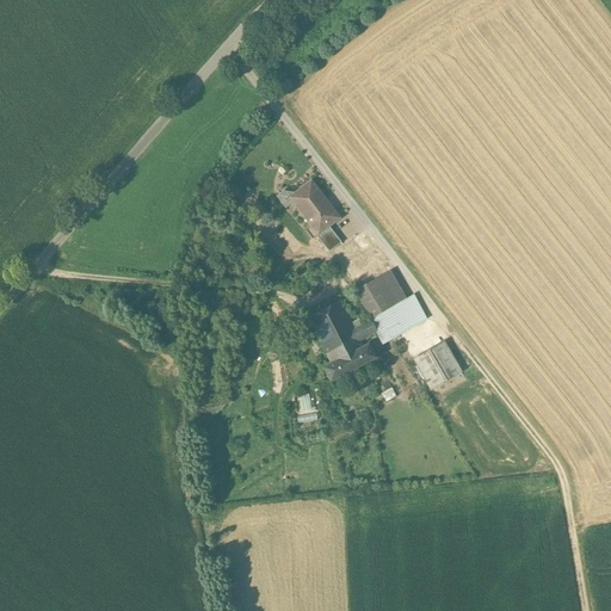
[(332,210),(312,184),(303,190),(301,190),(295,193),(294,197),(296,199),(292,203),(312,227),(313,226),(319,234),(320,234),(329,227),(339,218),(332,209),(332,210)]
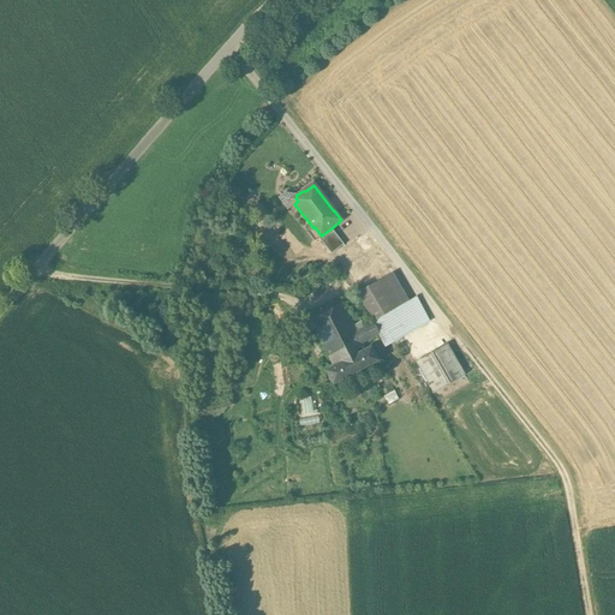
[(332,228),(322,236),(321,236),(318,238),(332,255),(344,245),(332,228)]
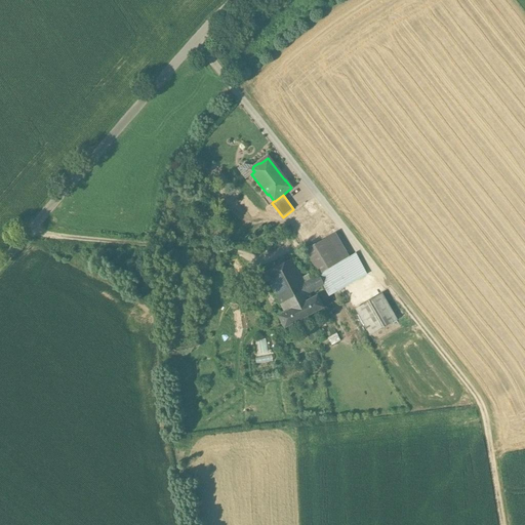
[(349,258),(334,234),(322,241),(336,266),(349,258)]
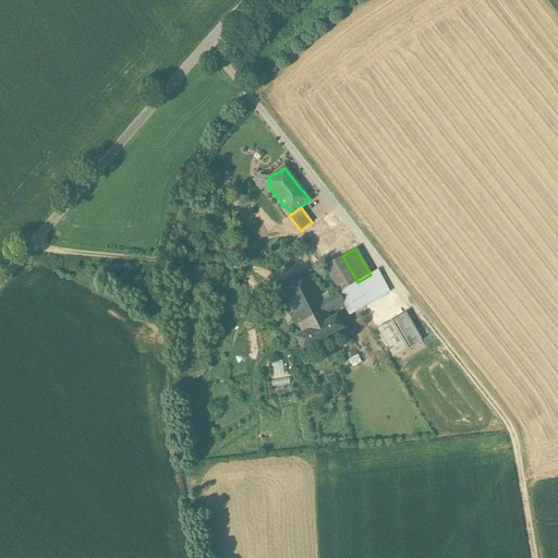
[(342,256),(324,267),(339,292),(346,289),(352,286),(358,282),(342,256)]
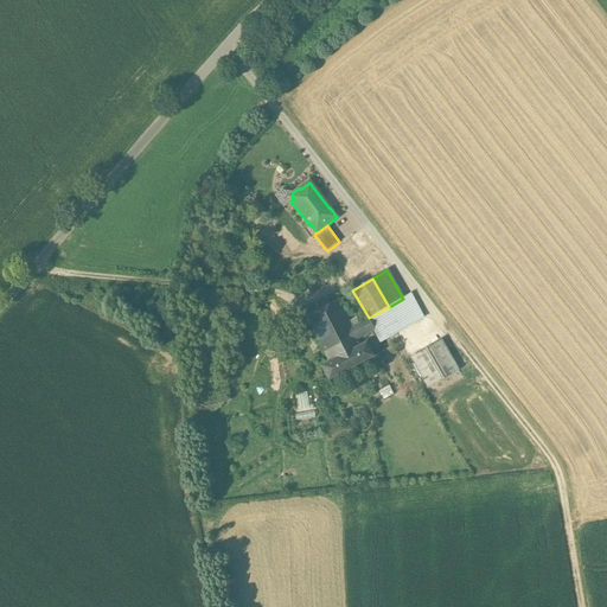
[(389,307),(383,311),(396,333),(423,318),(410,295),(403,299),(389,307)]
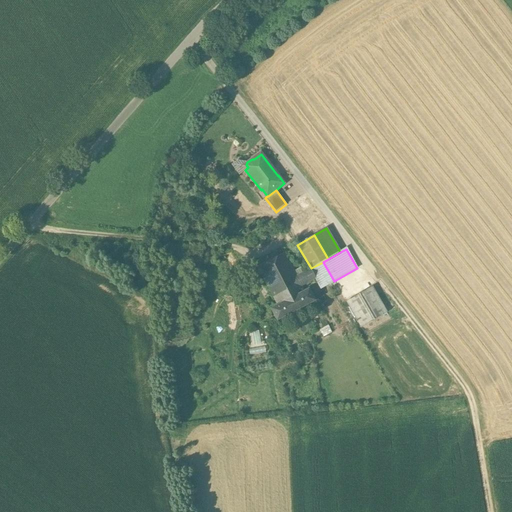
[(295,277),(282,252),(257,266),(264,280),(261,281),(270,299),(273,297),(277,304),(303,291),(300,286),(295,277)]
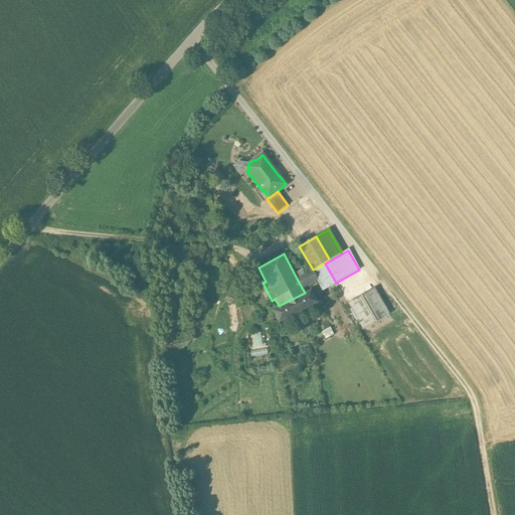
[(336,283),(325,264),(319,267),(329,287),(336,283)]
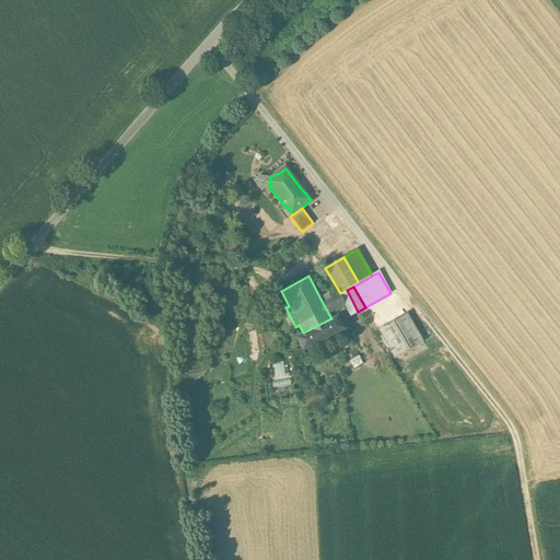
[(358,312),(347,290),(340,293),(338,294),(343,305),(350,316),(358,312)]
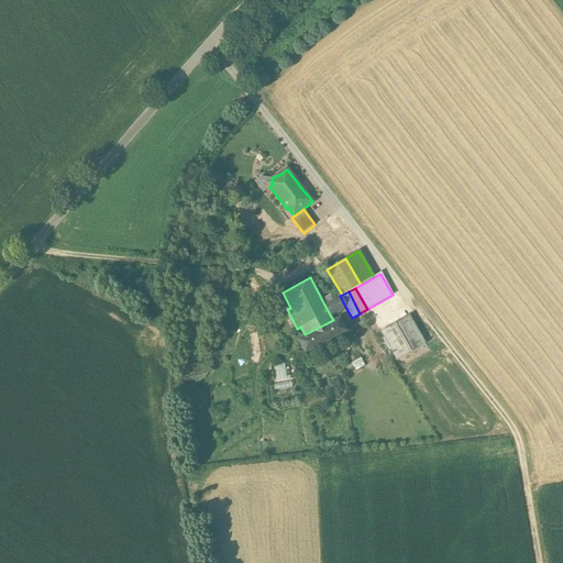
[(340,296),(324,305),(330,315),(345,307),(340,296)]
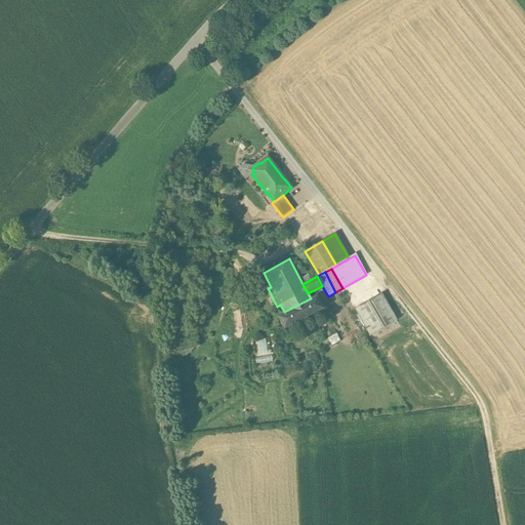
[(381,294),(355,309),(370,335),(397,321),(381,294)]
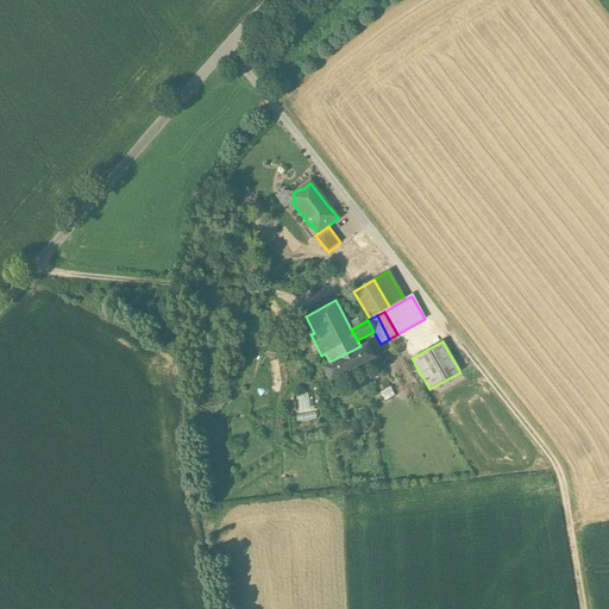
[(330,362),(320,366),(328,382),(374,358),(365,344),(360,346),(330,362)]
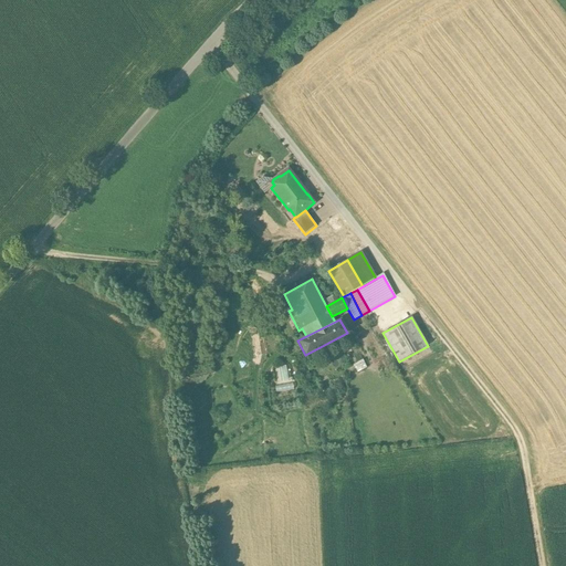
[(355,369),(364,366),(362,360),(353,364),(355,369)]
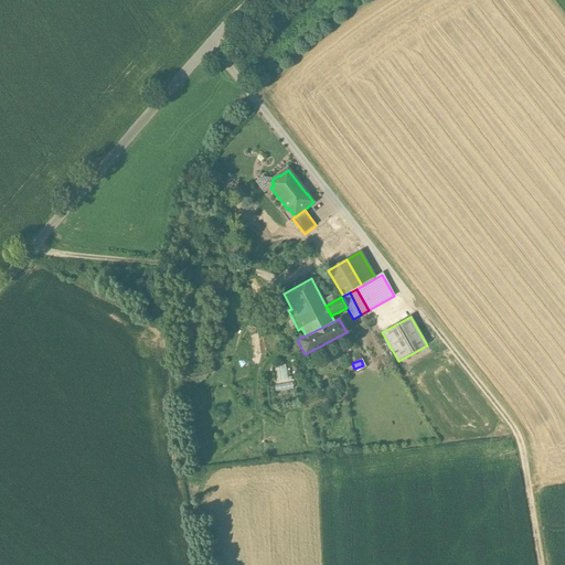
All buildings are outlined.
